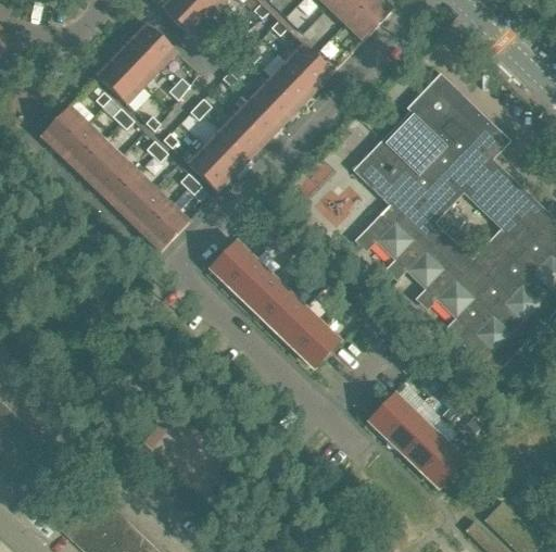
[(169,0),(163,8),(191,35),(207,17),(189,0),(169,0)]
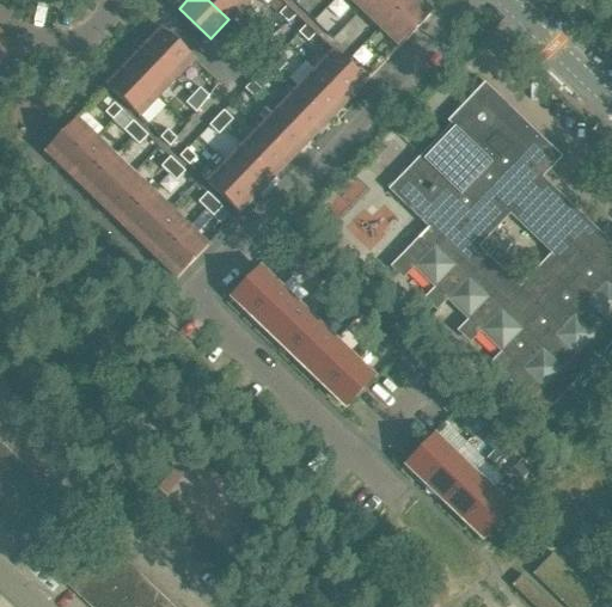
[(208,0),(228,19),(248,0),(208,0)]
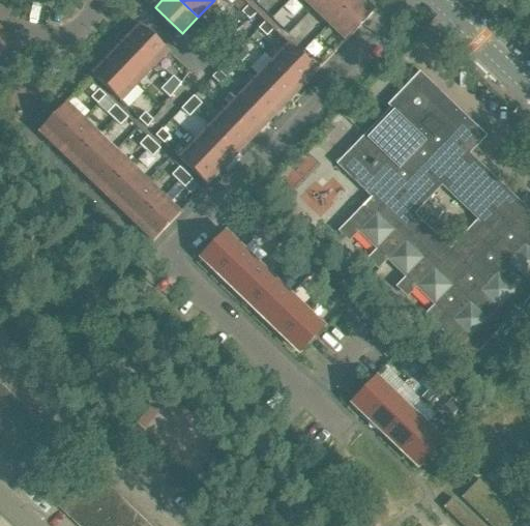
[(241,8),(248,1),(247,0),(233,0),(241,8)]
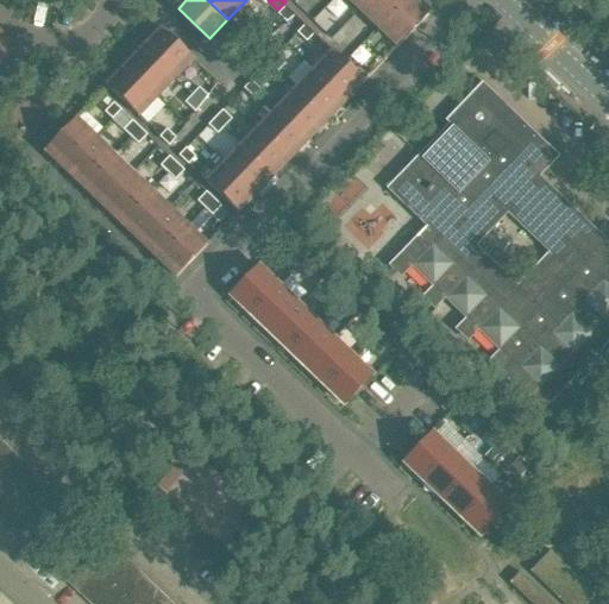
[(284,0),(286,1),(295,11),(305,20),(314,30),(333,48),(364,77),(397,43),(428,11),(416,0),(284,0)]
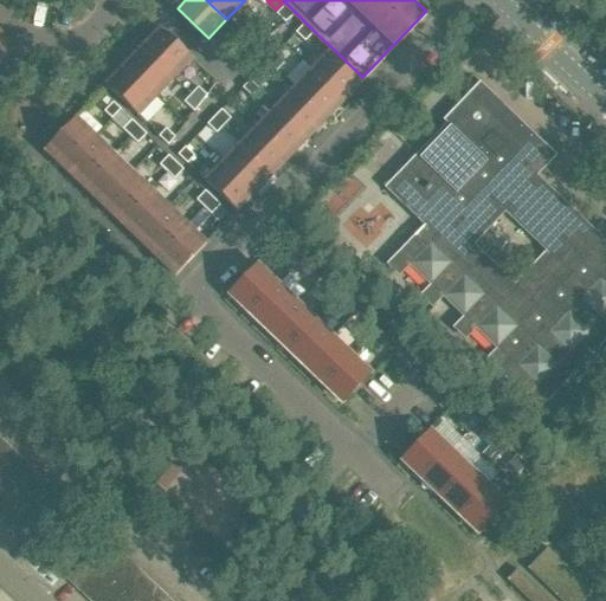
[(284,1),(276,10),(285,19),(294,11),(284,1)]
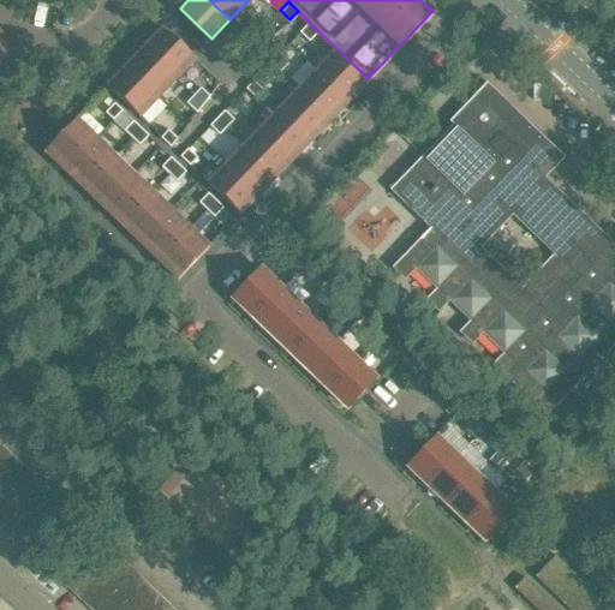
[(308,21),(300,29),(309,39),(317,30),(308,21)]
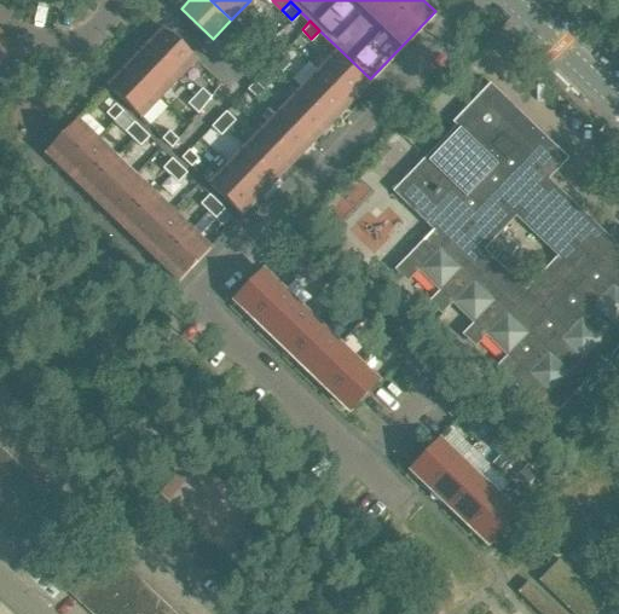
[(146,45),(178,75),(196,56),(165,25),(146,45)]
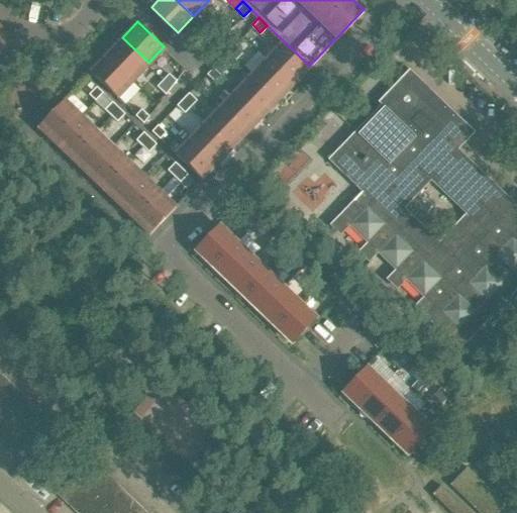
[(208,30),(216,38),(223,32),(214,24),(208,30)]
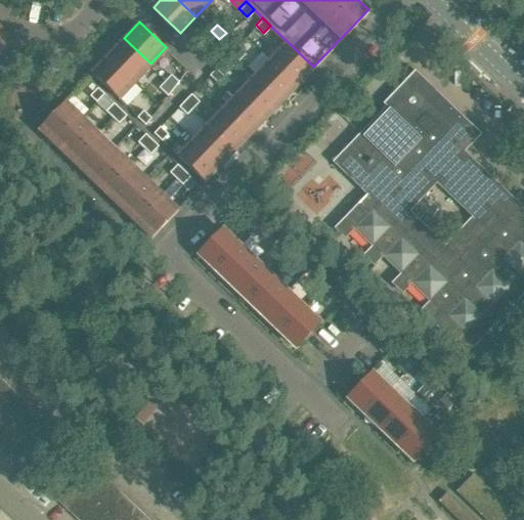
[(0,26),(0,51),(12,39),(0,26)]
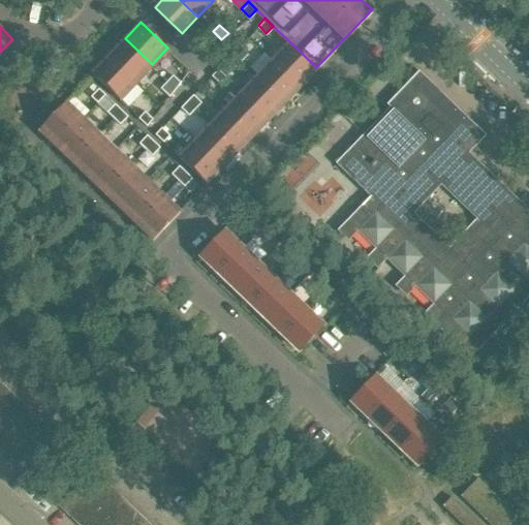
[(207,37),(215,45),(221,39),(213,31),(207,37)]
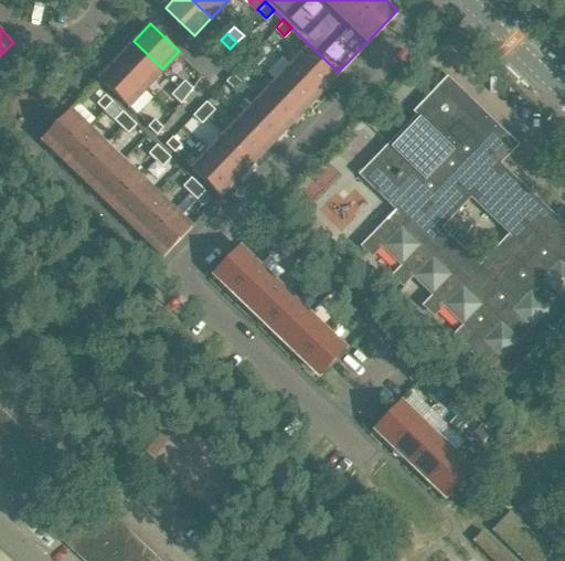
[(134,41),(116,59),(146,86),(162,69),(134,41)]
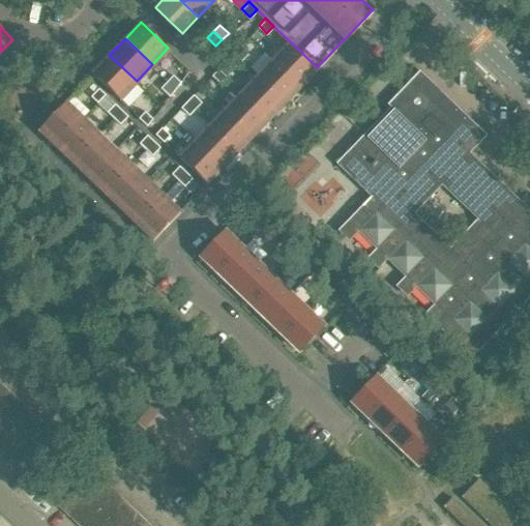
[(290,41),(273,58),(301,84),(317,67),(290,41)]
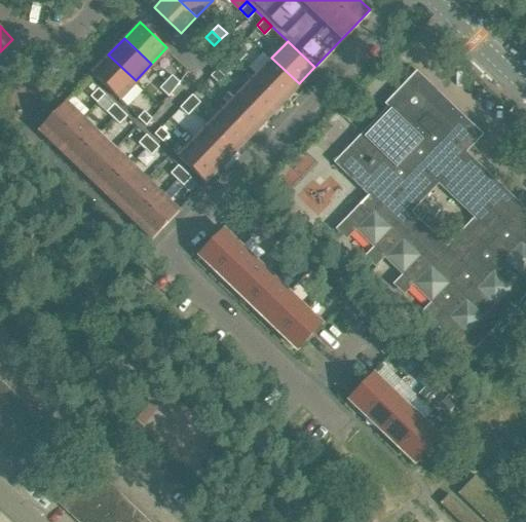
[(238,44),(232,50),(240,58),(247,51),(238,44)]
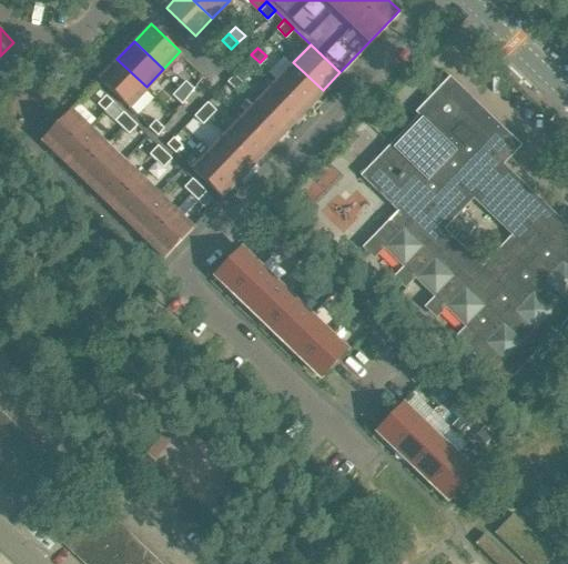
[(244,61),(253,70),(260,62),(251,54),(244,61)]
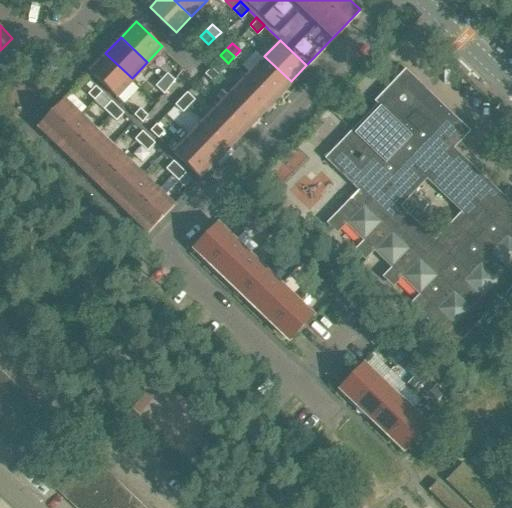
[(90,69),(116,94),(132,78),(105,53),(90,69)]
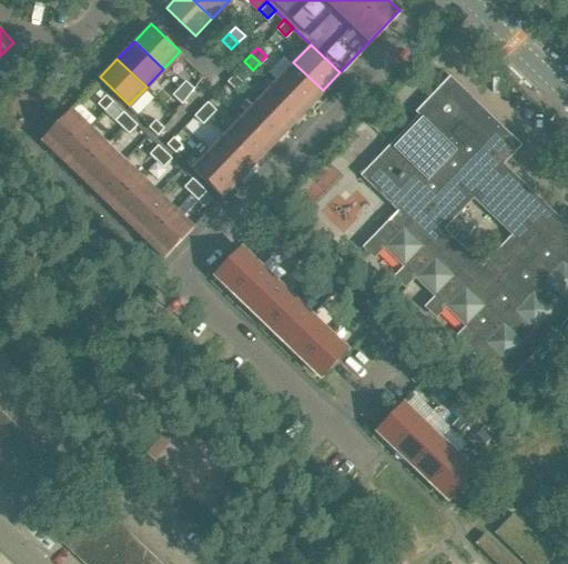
[(293,62),(276,80),(306,108),(323,90),(293,62)]
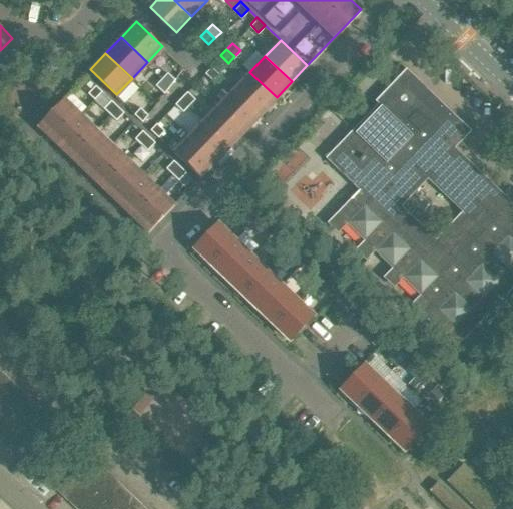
[(205,71),(212,78),(219,72),(211,65),(205,71)]
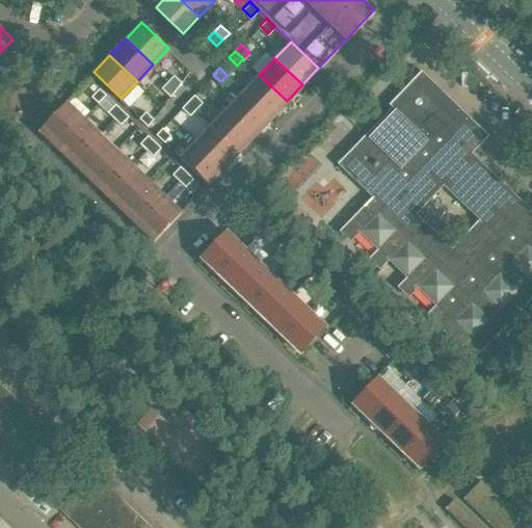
[(477,176),(462,161),(488,134),(448,95),(445,98),(419,73),(422,70),(421,69),(389,103),(395,109),(369,136),(366,133),(348,151),(382,185),(348,220),(446,314),(436,324),(472,359),(531,296),(531,209),(510,189),(501,199),(486,185),(493,179),(483,169),(477,176)]
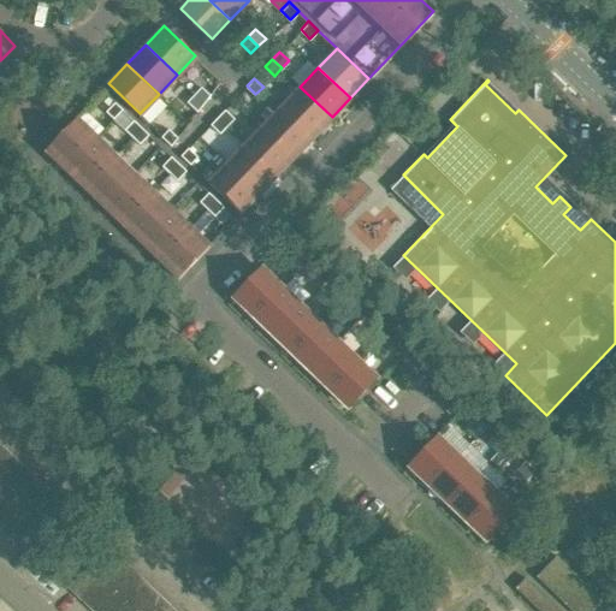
[(201,84),(194,92),(203,101),(209,93),(201,84)]
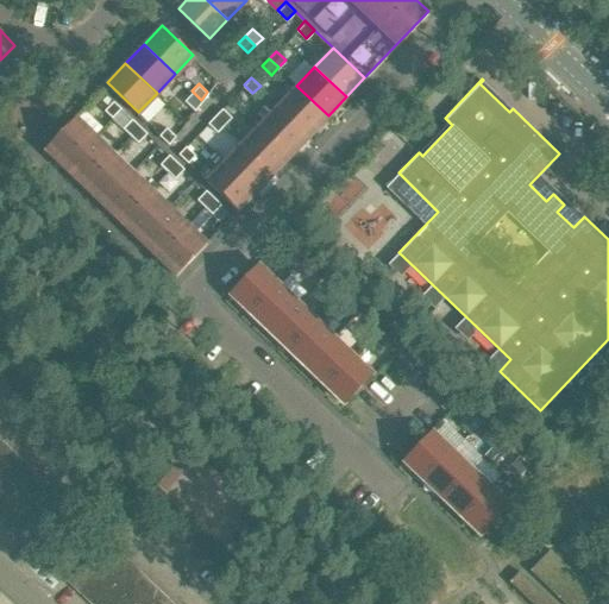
[(296,86),(278,104),(311,133),(328,115),(296,86)]
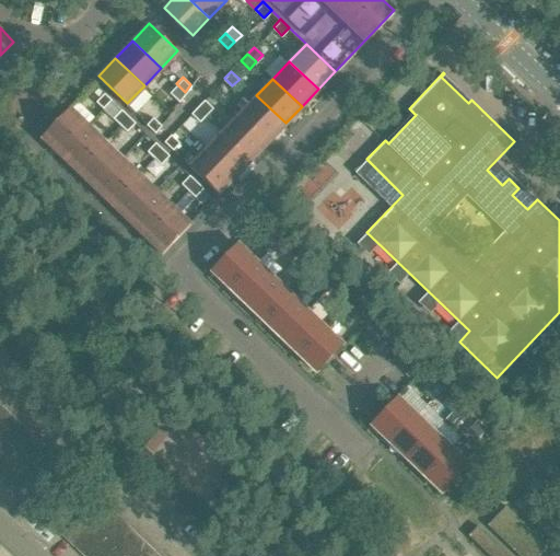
[(170,90),(179,100),(185,92),(176,83),(170,90)]
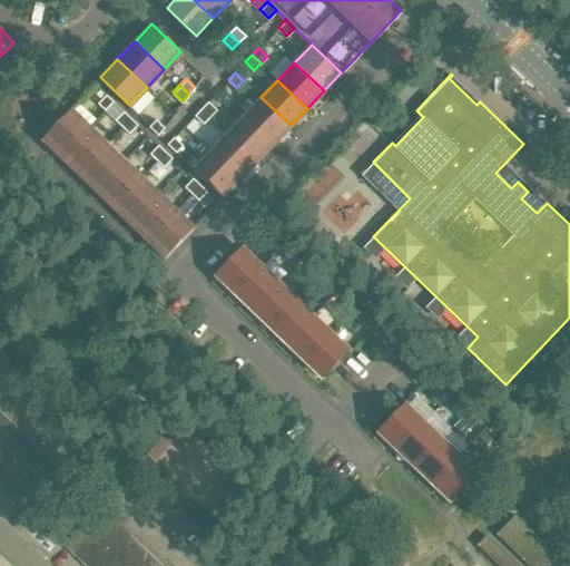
[(106,93),(98,101),(105,108),(114,99),(106,93)]
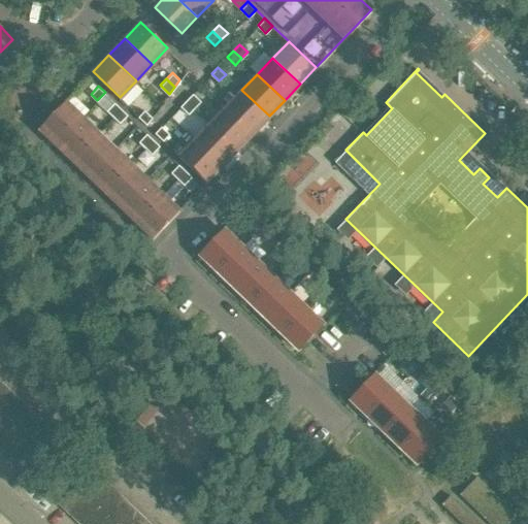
[(241,90),(226,106),(254,132),(269,116),(241,90)]
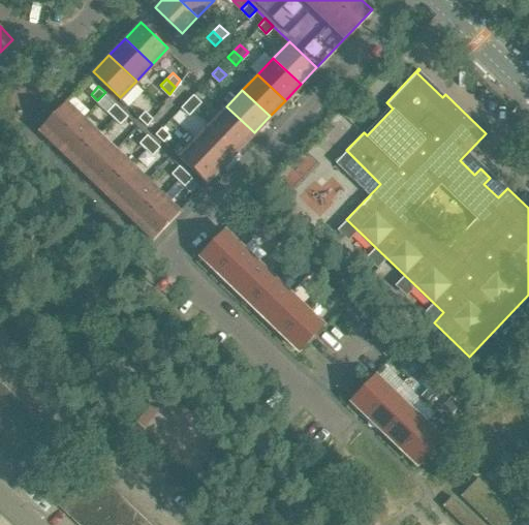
[(187,98),(195,106),(201,100),(193,92),(187,98)]
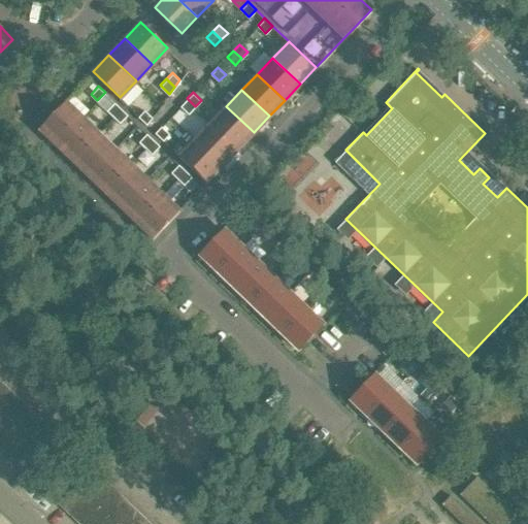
[(180,105),(189,112),(195,106),(187,98),(180,105)]
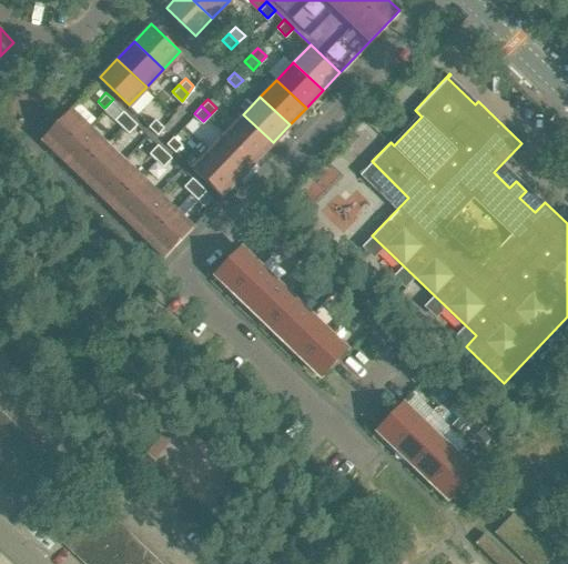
[(70,108),(42,137),(60,153),(88,124),(70,108)]
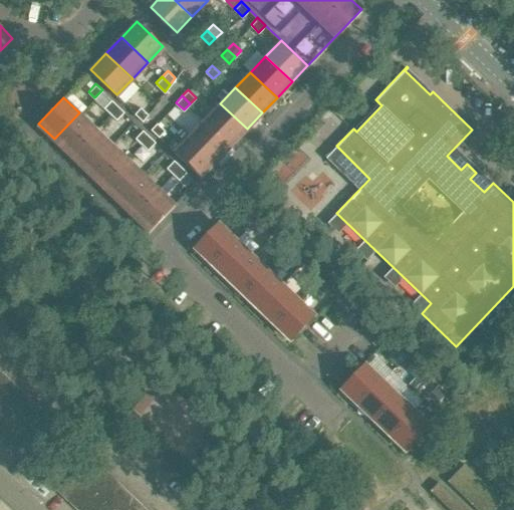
[(111,98),(104,106),(110,112),(117,104),(111,98)]
